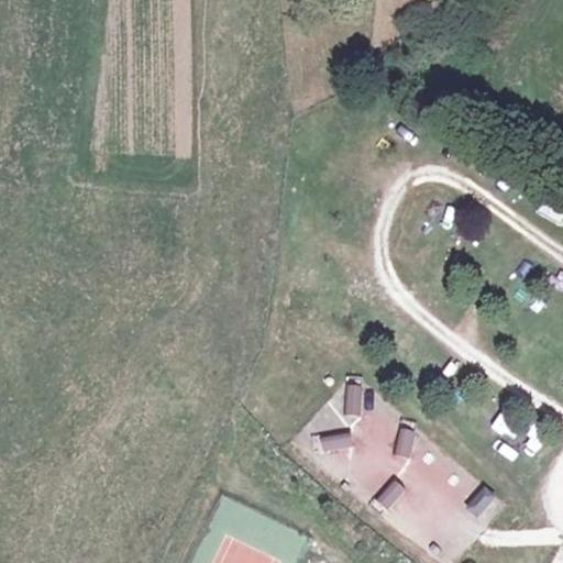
[(363,385),(345,383),(343,415),(360,416),(363,385)]
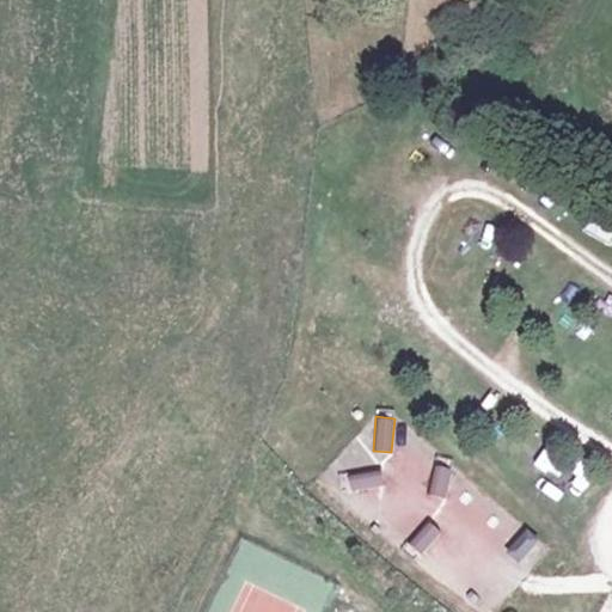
[(448,465),(429,464),(427,497),(445,500),(448,465)]
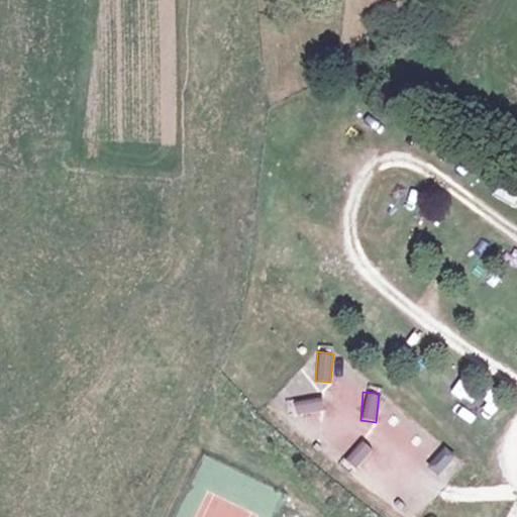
[(324,408),(321,393),(293,398),(296,413),(324,408)]
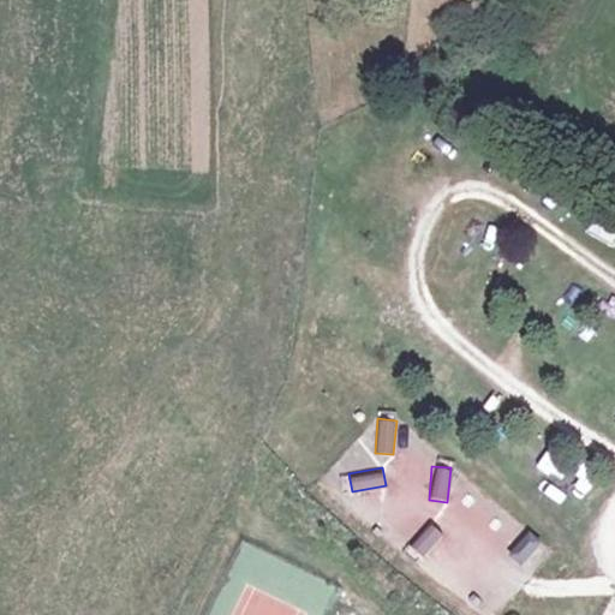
[(443,535),(429,523),(407,549),(421,560),(443,535)]
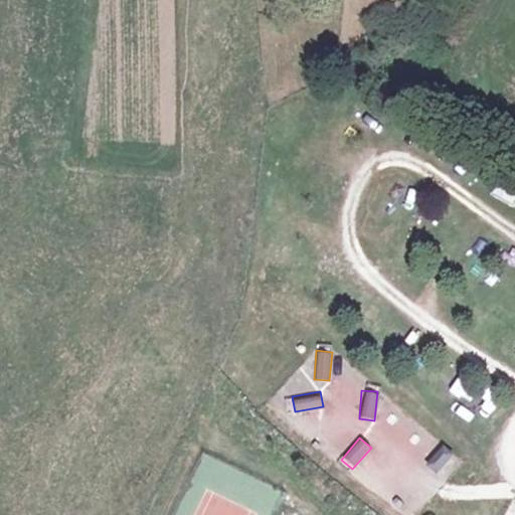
[(453,450),(441,440),(422,462),(435,471),(453,450)]
